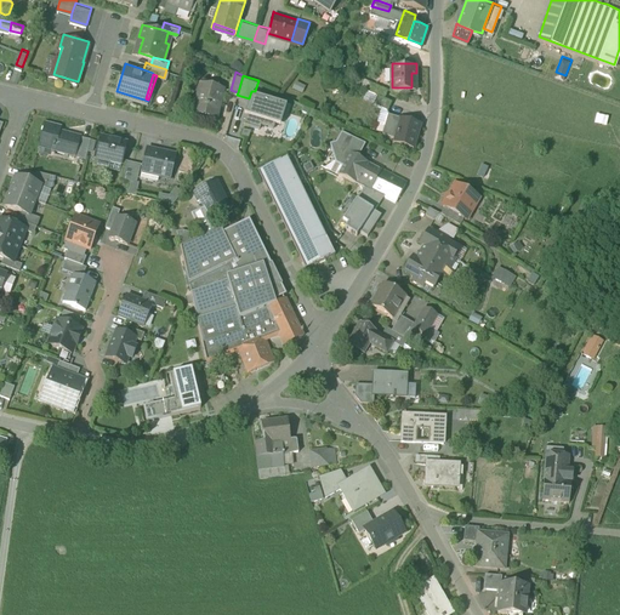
[(362,85),(376,91),(384,95),(386,89),(365,79),(362,85)]
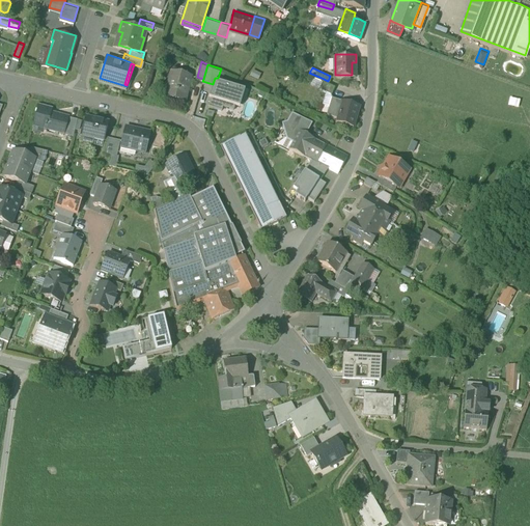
[(168,94),(186,99),(192,74),(174,70),(168,94)]
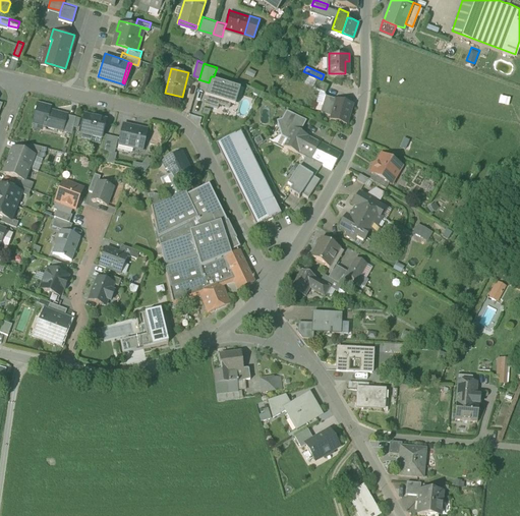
[(214,76),(211,76),(209,82),(206,93),(208,93),(205,102),(218,106),(220,102),(230,105),(231,101),(236,102),(241,86),(214,76)]
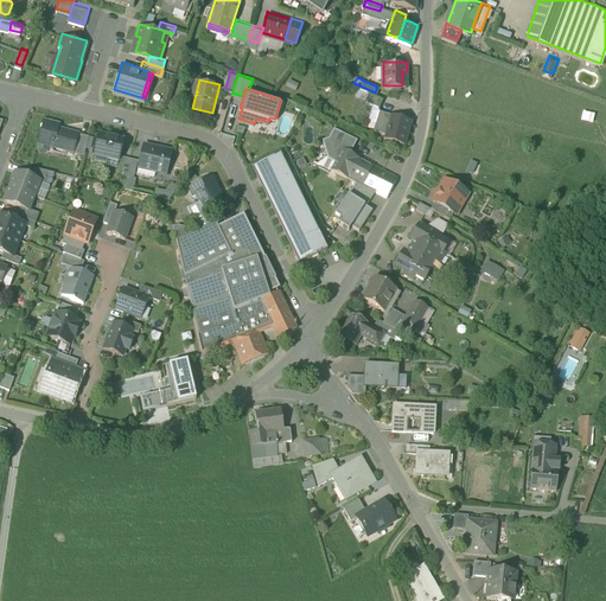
[(381,95),(375,93),(368,89),(365,95),(377,100),(381,95)]
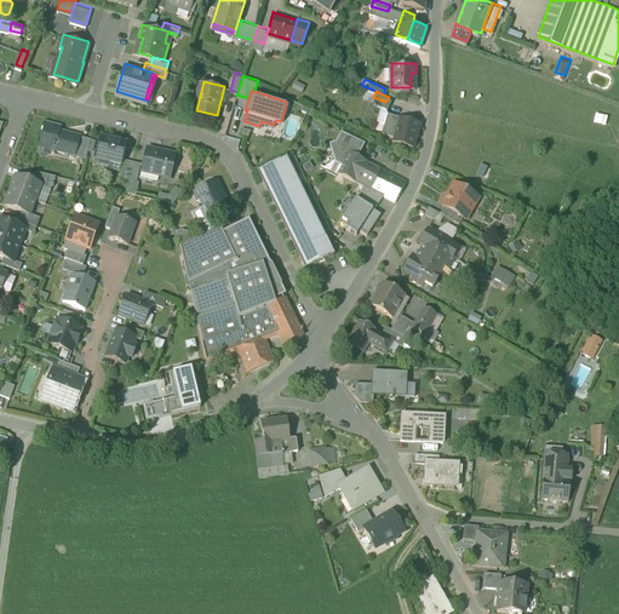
[(388,110),(384,122),(397,126),(401,114),(388,110)]
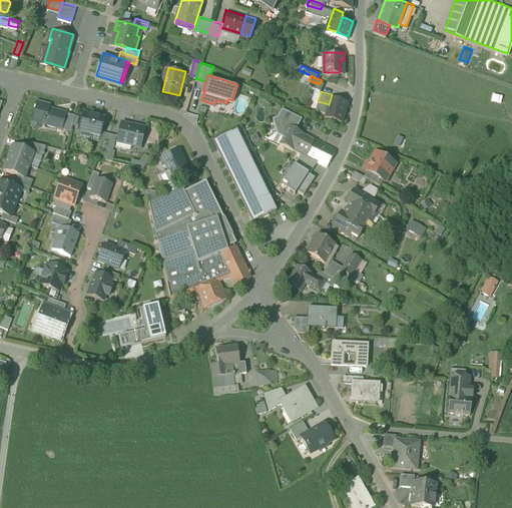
[(348,99),(332,94),(329,104),(327,111),(326,114),(342,119),(348,99)]
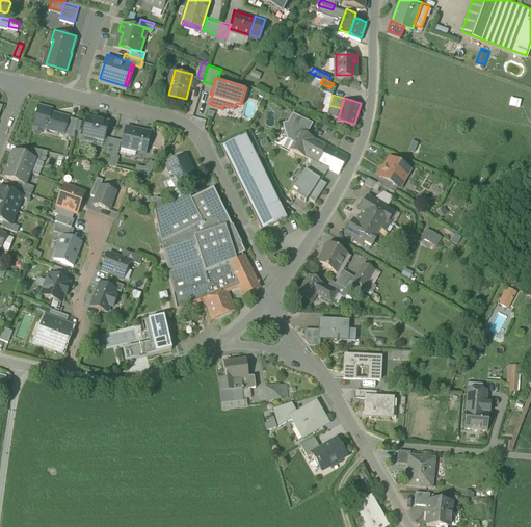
[(34,122),(65,130),(70,114),(52,109),(53,106),(40,102),(34,122)]
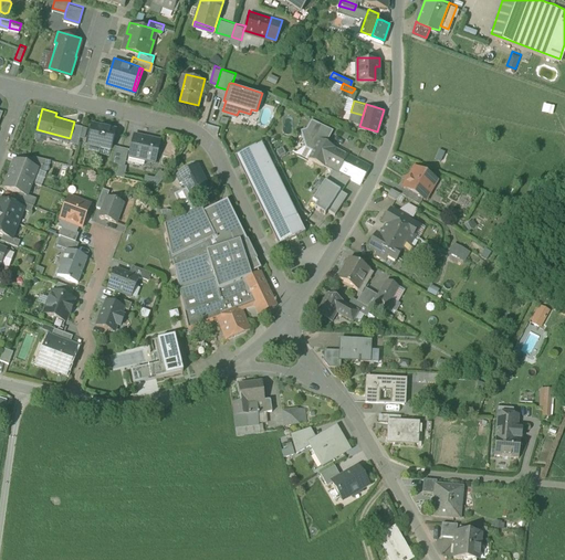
[(361,123),(363,115),(351,112),(348,119),(361,123)]
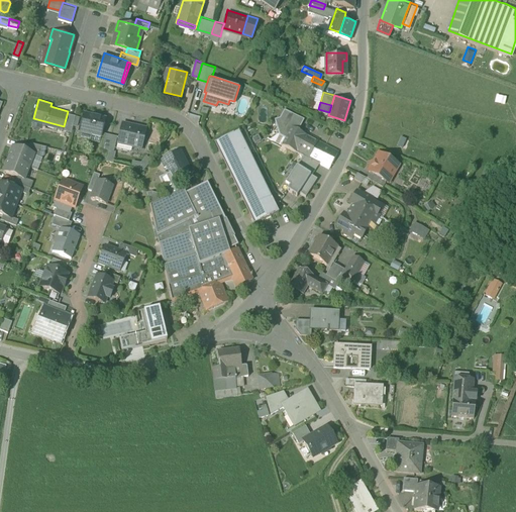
[(280,131),(286,135),(292,124),(286,121),(292,110),(285,107),(281,115),(276,116),(280,131)]
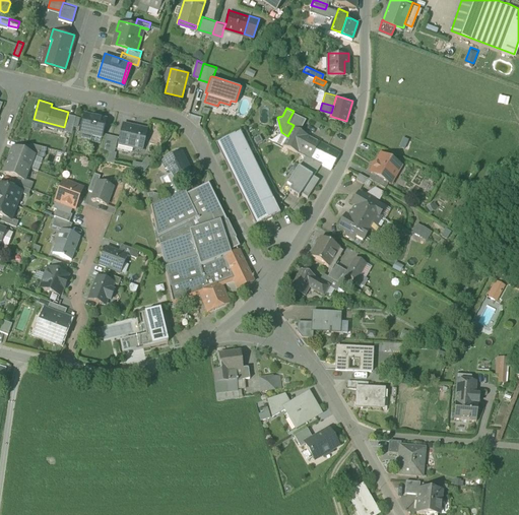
[(294,125),(301,128),(307,117),(294,111),(287,122),(294,125)]
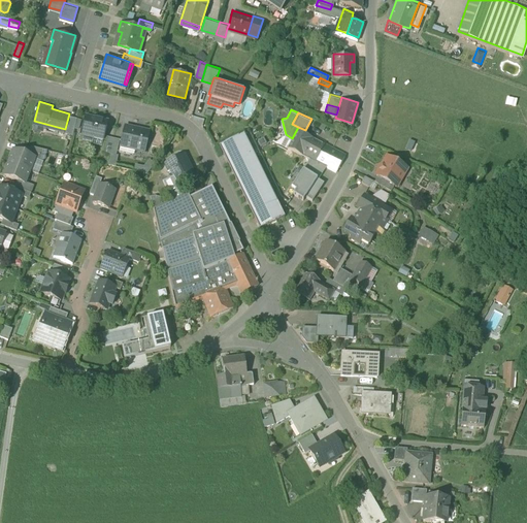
[(65,129),(73,131),(77,116),(69,113),(65,129)]
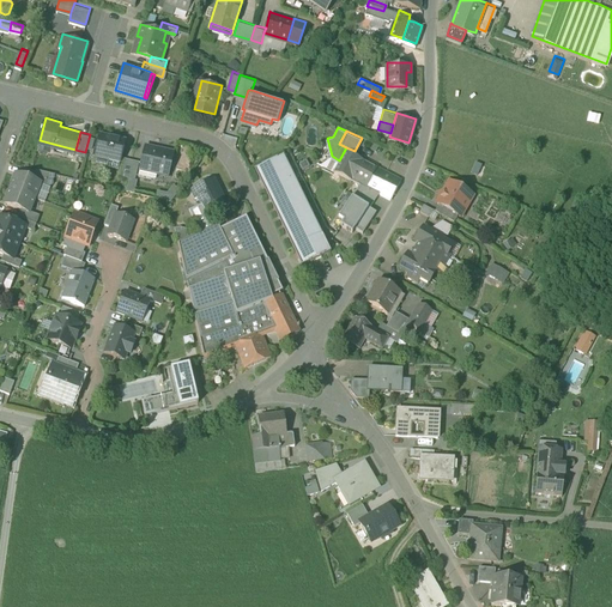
[(101,132),(96,151),(110,155),(121,157),(126,138),(101,132)]
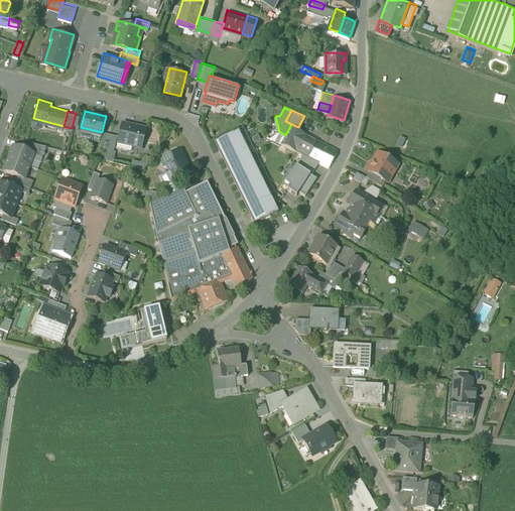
[(118,140),(119,140),(117,144),(130,147),(132,147),(133,143),(142,145),(147,125),(123,120),(118,140)]
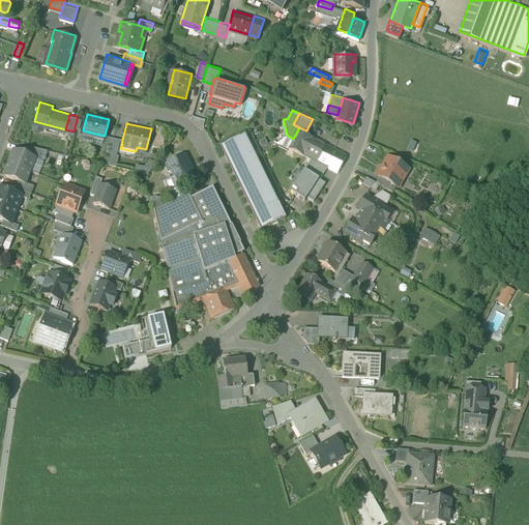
[(299,127),(293,139),(290,145),(312,156),(317,158),(328,165),(338,170),(347,152),(326,141),(325,141),(323,146),(312,140),(314,135),(306,130),(299,127)]
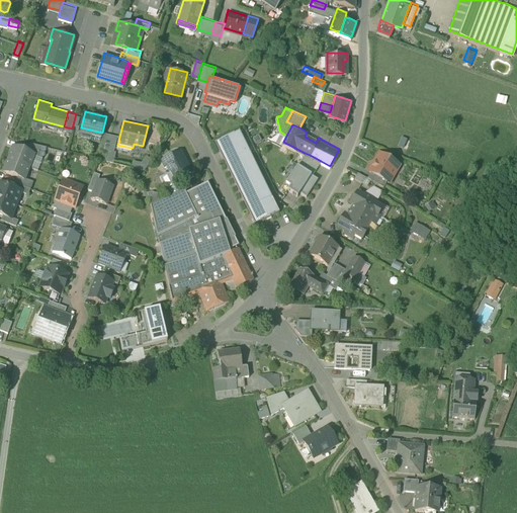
[(91,138),(93,131),(81,127),(79,135),(91,138)]
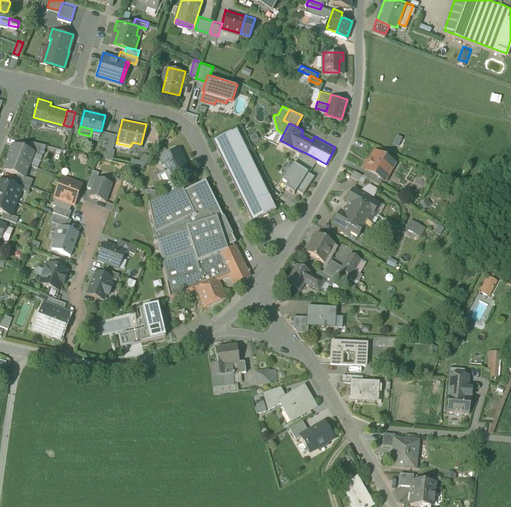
[(268,193),(270,192),(237,126),(236,127),(268,193)]
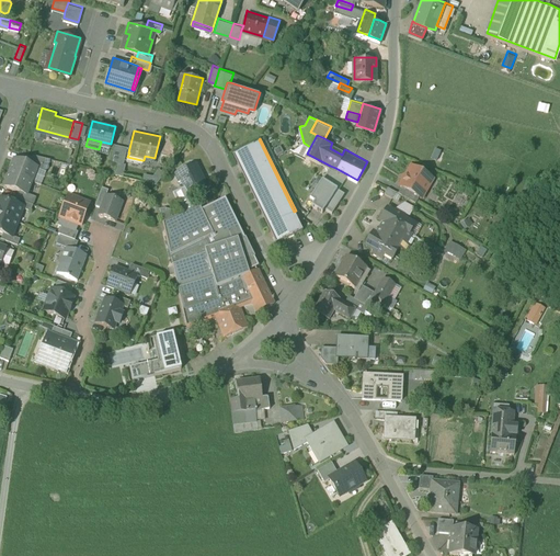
[(294,212),(259,139),(233,151),(276,240),(285,236),(285,237),(295,231),(304,227),(296,211),(294,212)]
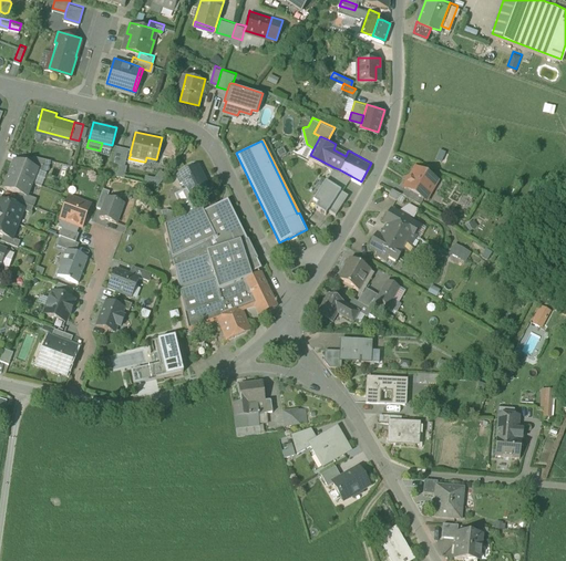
[(112,158),(119,160),(123,145),(115,144),(112,158)]
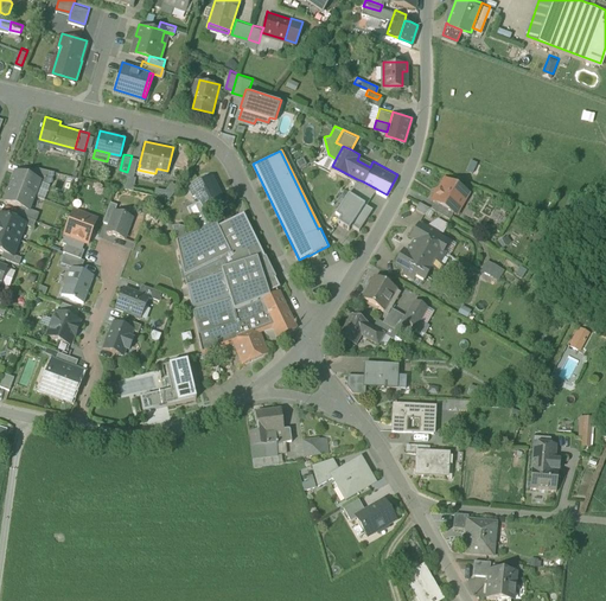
[(372,161),(359,154),(357,160),(370,167),(372,161)]
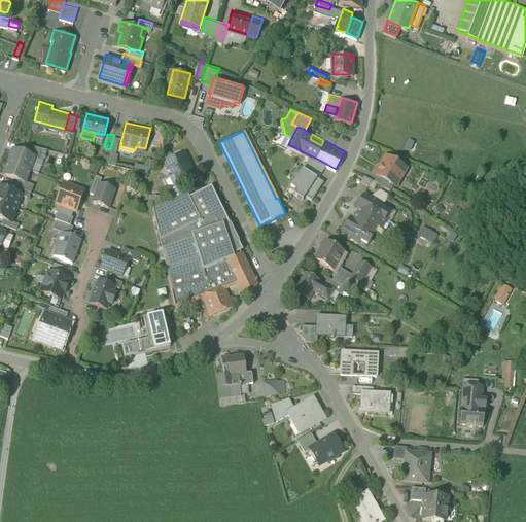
[(119,137),(114,135),(110,149),(116,150),(119,137)]
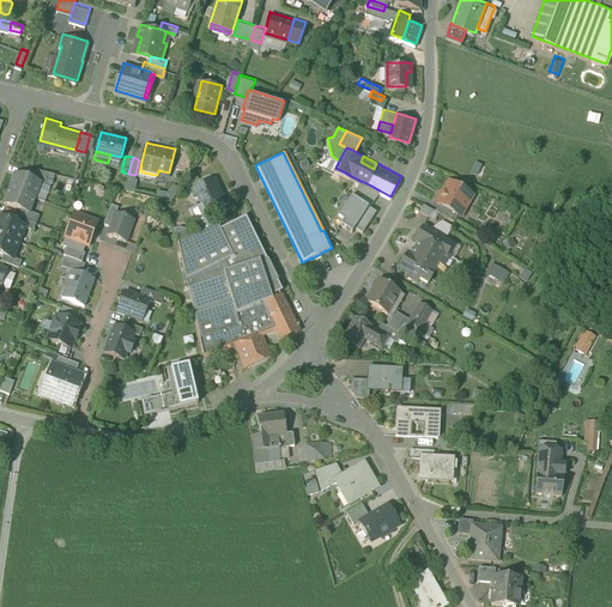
[(41,180),(52,183),(56,171),(37,167),(34,176),(41,180)]
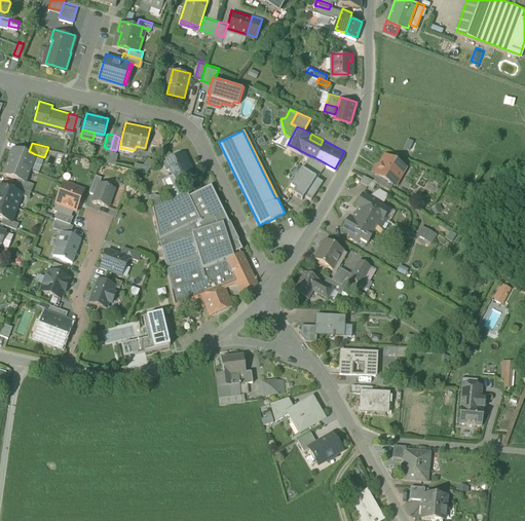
[(14,146),(9,158),(31,166),(35,154),(29,151),(14,146)]
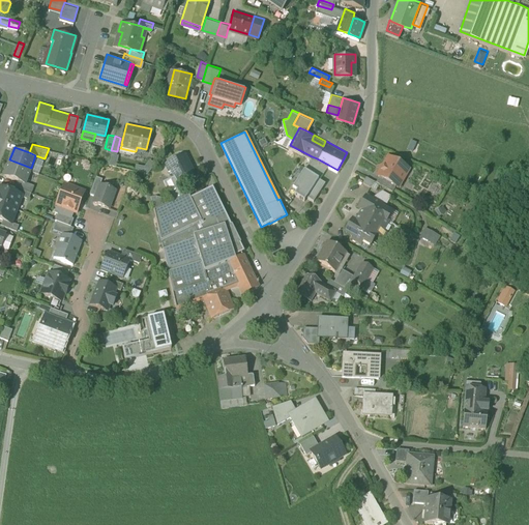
[(172,167),(175,174),(179,182),(180,182),(185,179),(185,180),(187,179),(186,178),(196,173),(185,150),(168,159),(172,167)]
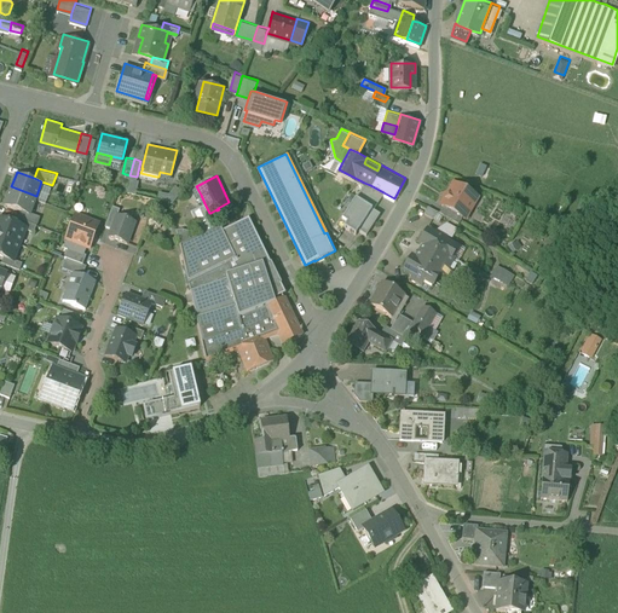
[(463,214),(465,215),(473,201),(478,194),(473,191),(455,180),(442,201),(444,202),(463,214)]
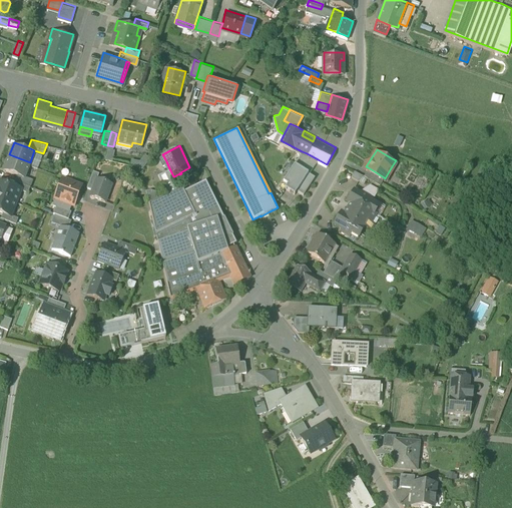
[(302,151),(295,161),(310,170),(318,159),(307,153),(302,151)]
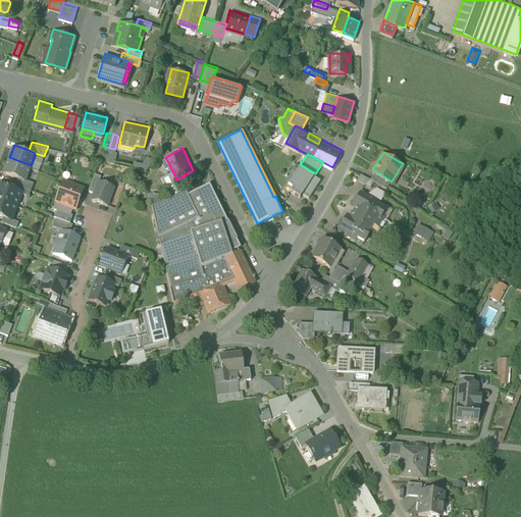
[(25,176),(31,165),(9,157),(5,169),(19,174),(25,177),(25,176)]
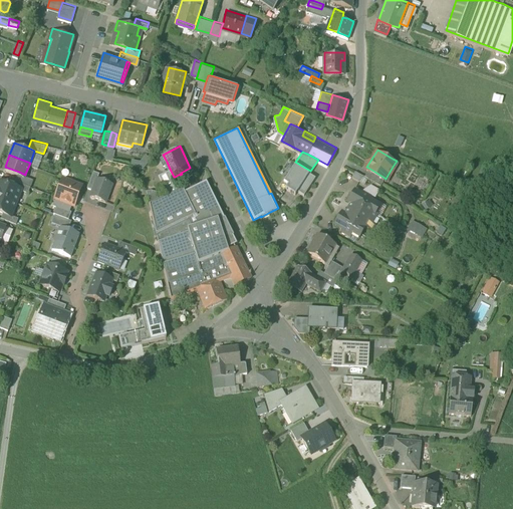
[(147,165),(149,156),(143,155),(142,159),(135,157),(134,163),(147,165)]
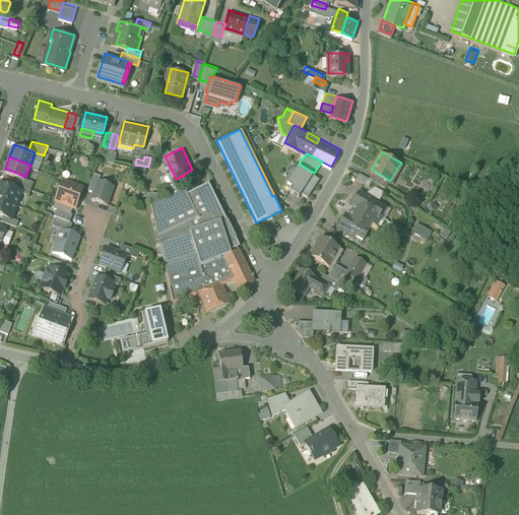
[(320,177),(314,173),(299,164),(287,181),(292,184),(289,188),(300,194),(302,190),(308,194),(320,177)]
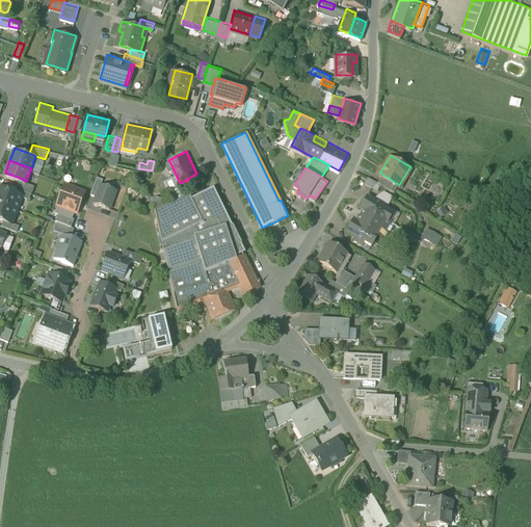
[(378,180),(394,189),(398,184),(381,174),(378,180)]
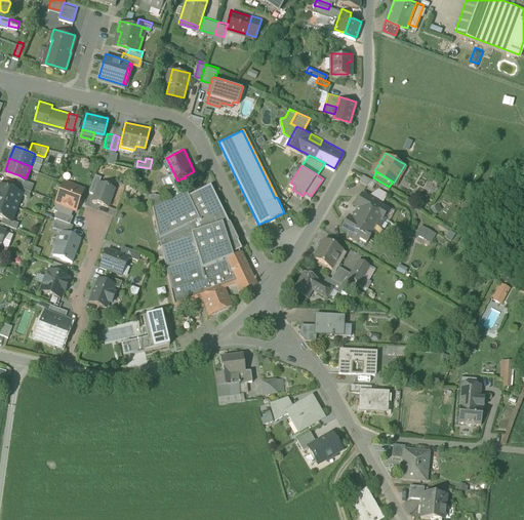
[(89,190),(95,192),(99,180),(101,180),(103,174),(96,172),(89,190)]
